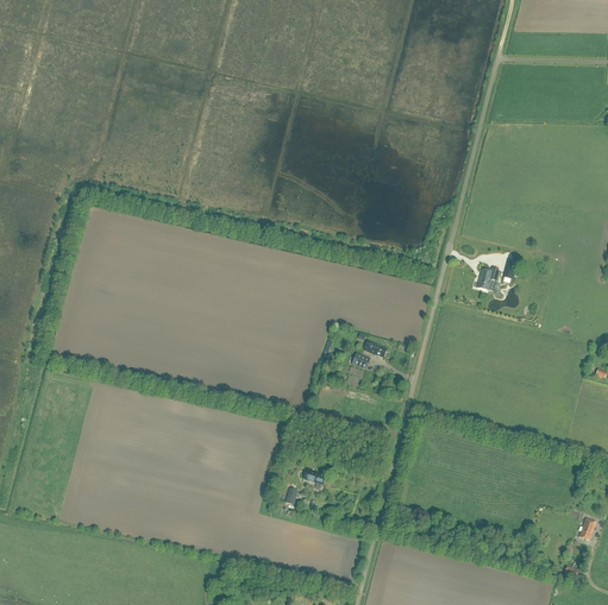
[(494,252),(495,238),(487,237),(484,251),(494,252)]
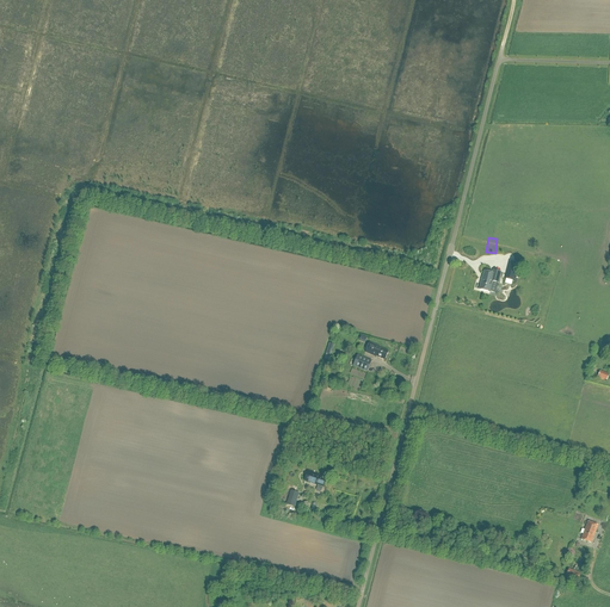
[(512,243),(510,252),(528,255),(530,248),(512,243)]
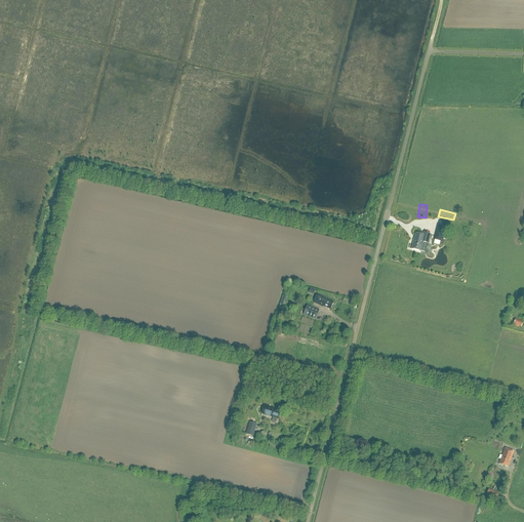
[(427,241),(430,232),(422,230),(421,232),(415,231),(413,237),(412,237),(410,246),(419,248),(421,239),(427,241)]
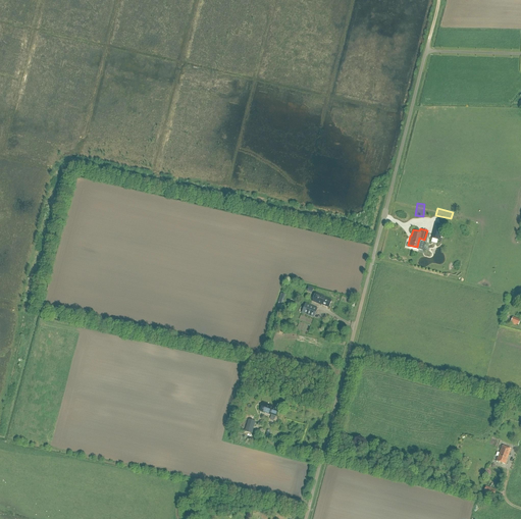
[(327,305),(330,298),(322,295),(323,294),(314,290),(310,299),(319,302),(320,302),(327,305)]
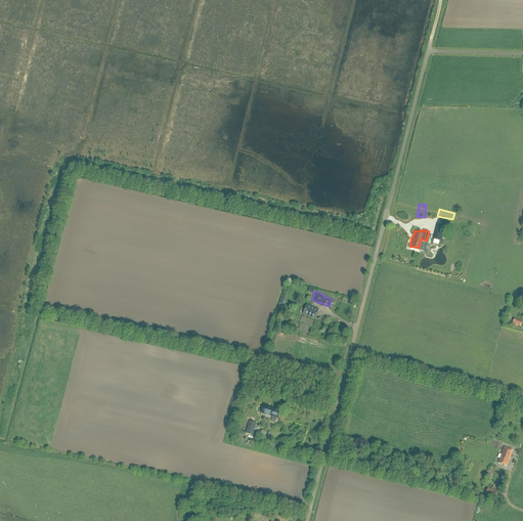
[(314,316),(317,307),(305,302),(301,311),(314,316)]
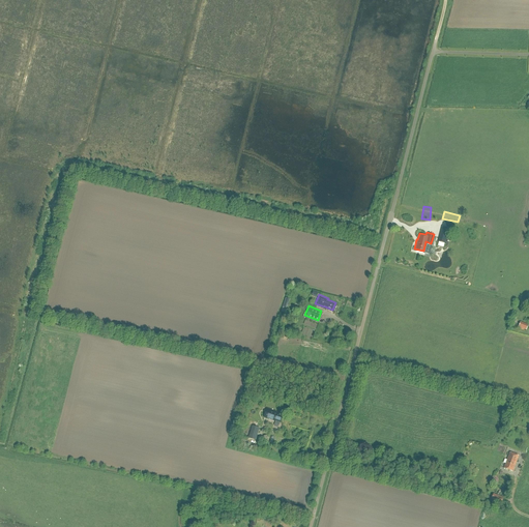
[(525,328),(527,323),(520,319),(518,324),(525,328)]
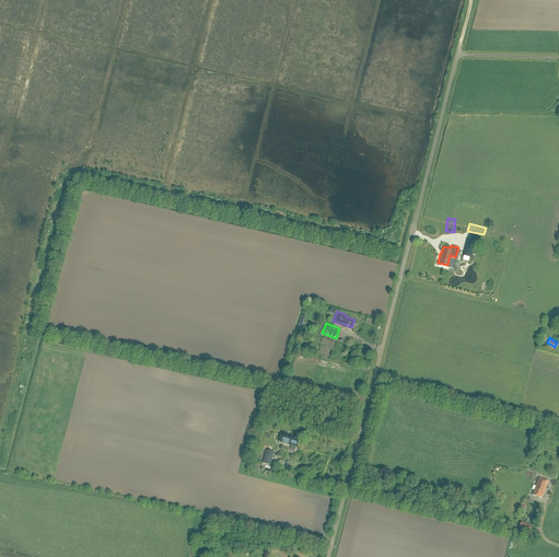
[(293,444),(297,436),(290,433),(289,432),(280,428),(276,439),(286,442),(287,441),(290,442),(288,447),(289,448),(291,449),(292,448),(293,444)]
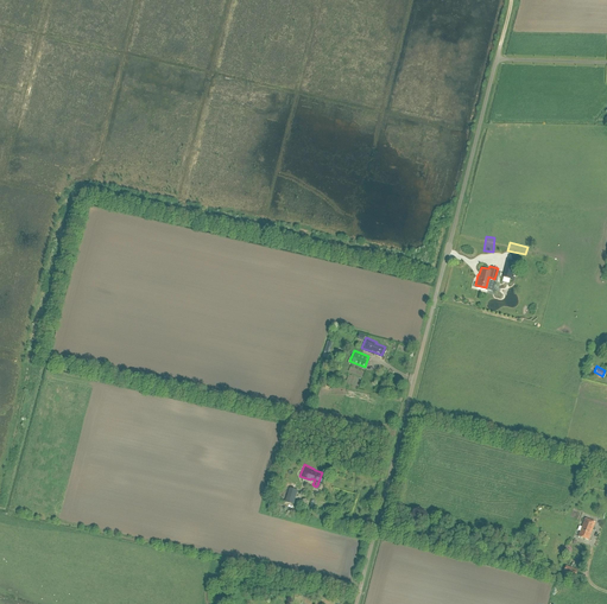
[(297,488),(289,485),(288,485),(284,500),(292,502),(297,488)]
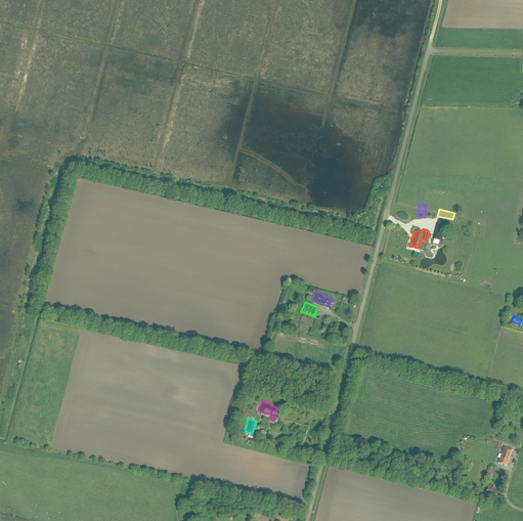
[(496,456),(499,456),(496,463),(505,466),(512,448),(504,445),(500,452),(498,451),(496,456)]
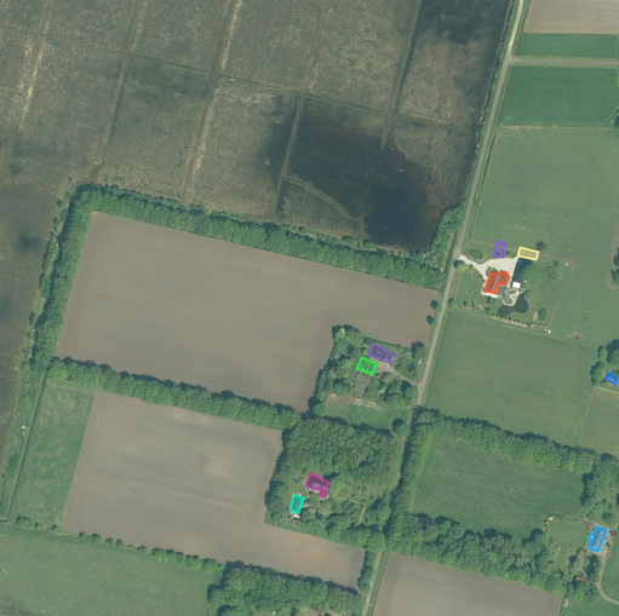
[(585,585),(588,579),(575,575),(574,581),(585,585)]
